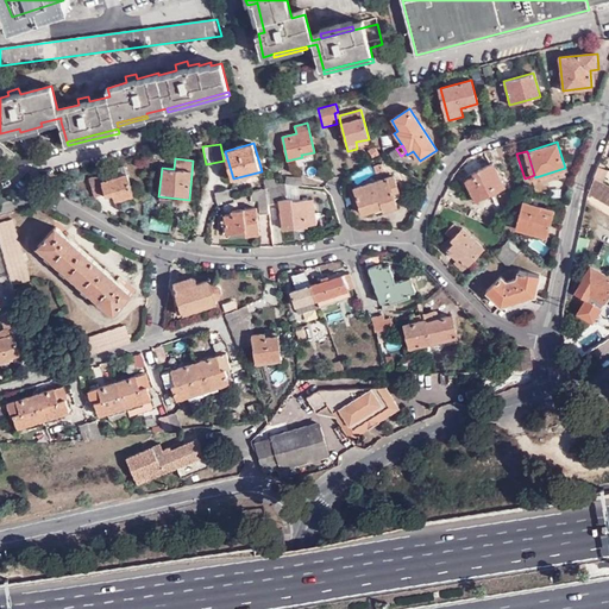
[(493,164),(462,179),(473,202),(503,188),(493,164)]
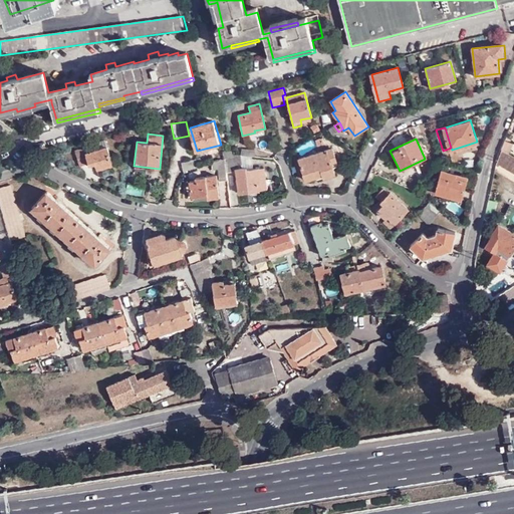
[(105,140),(92,144),(94,151),(107,148),(105,140)]
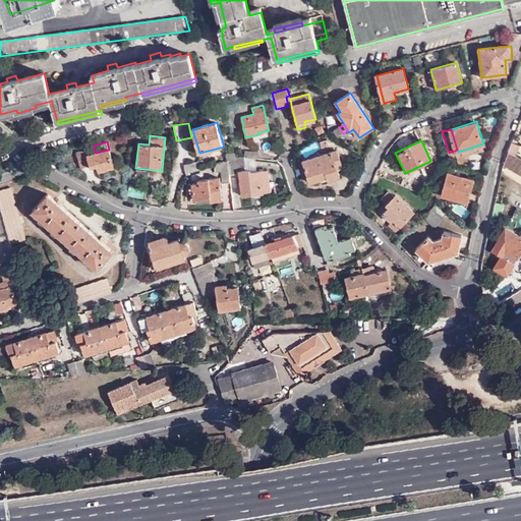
[(511,142),(508,152),(509,153),(515,156),(519,146),(511,142)]
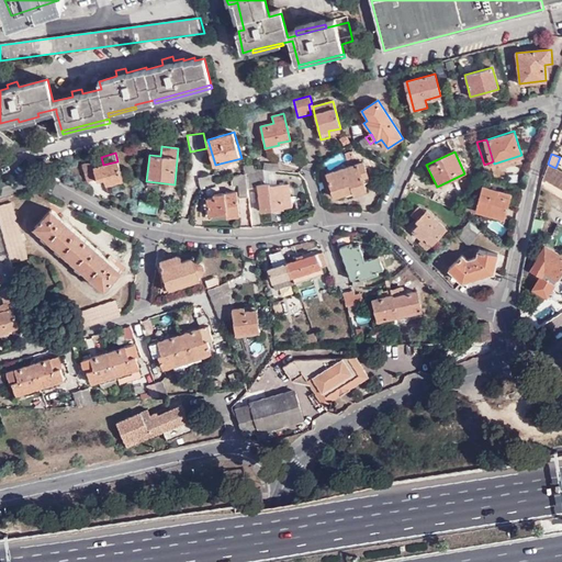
[(103,165),(101,157),(91,159),(92,160),(93,167),(103,165)]
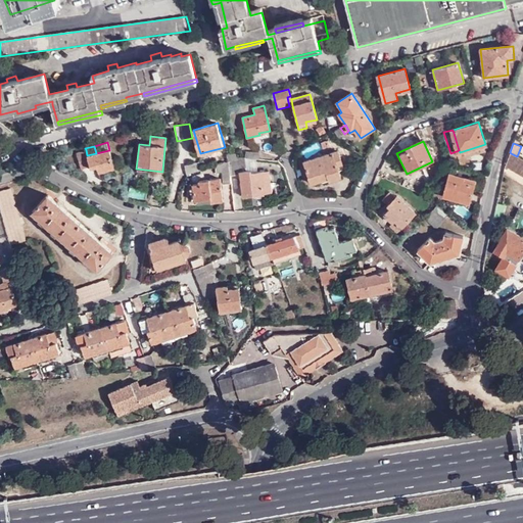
[(87,155),(86,149),(77,151),(81,169),(90,167),(90,169),(97,167),(98,173),(114,169),(109,150),(96,153),(87,155)]
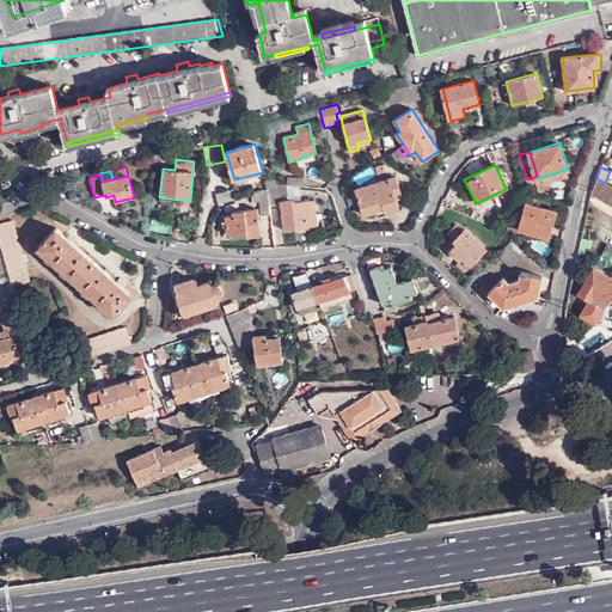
[(395,177),(355,189),(362,213),(383,207),(384,209),(398,206),(395,194),(401,191),(395,177)]
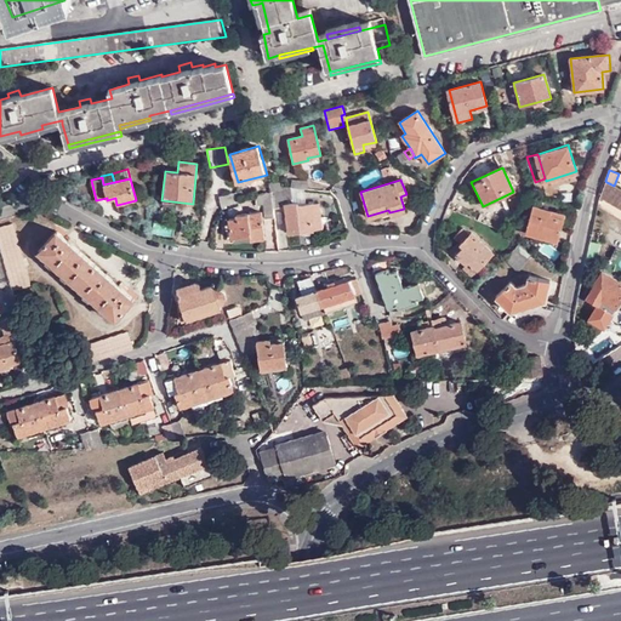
[(620,189),(614,186),(607,182),(602,197),(620,208),(620,189)]
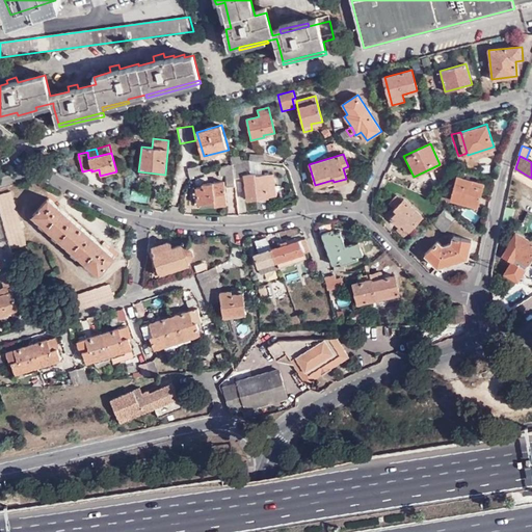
[(273,175),(261,176),(258,176),(258,174),(250,174),(249,161),(242,161),(232,163),(234,179),(244,178),(247,200),(268,197),(267,196),(276,195),(273,175)]
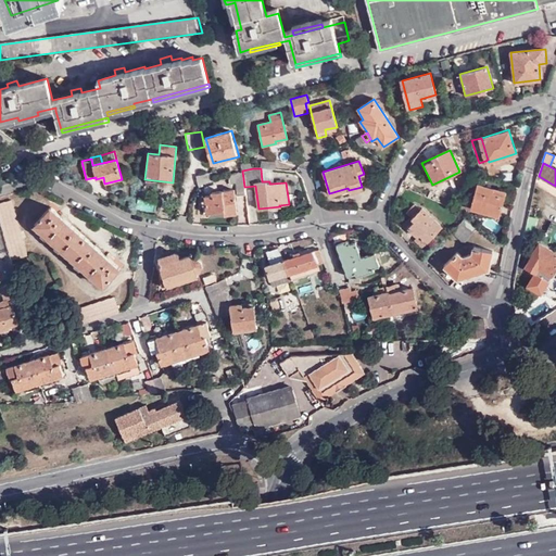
[(273,184),(272,168),(261,168),(262,181),(269,181),(269,184),(273,184)]
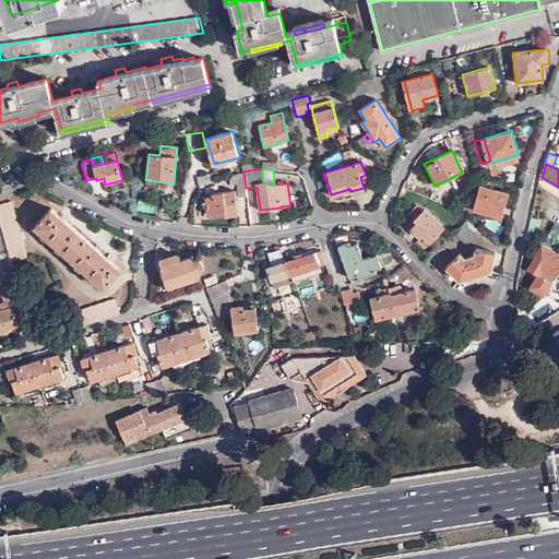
[(200,186),(215,180),(212,170),(197,176),(200,186)]
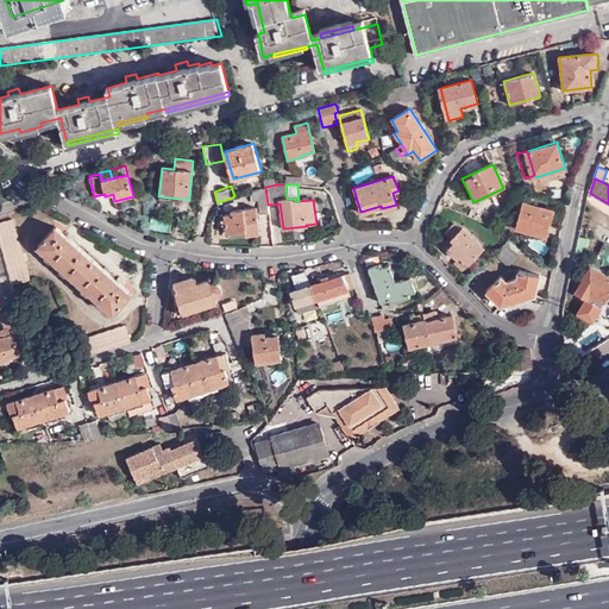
[(268,205),(265,187),(250,190),(252,200),(259,196),(262,211),(269,211),(268,205)]
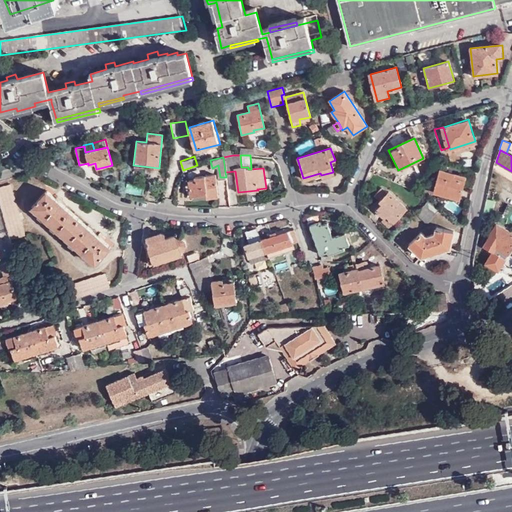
[(215,171),(194,173),(194,176),(188,177),(189,195),(207,194),(207,195),(218,194),(215,171)]
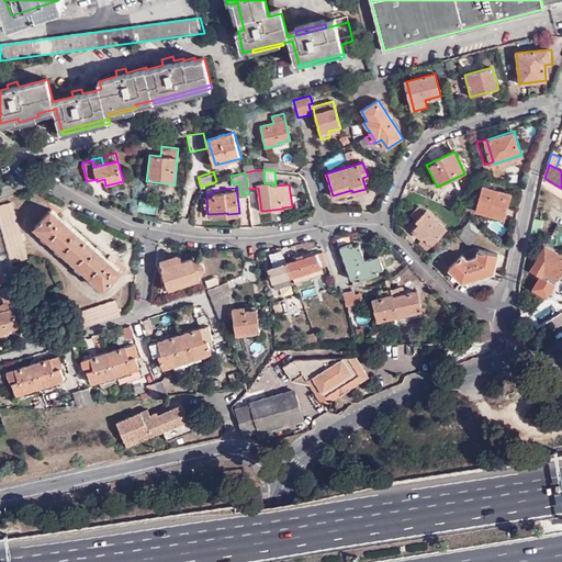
[(498,192),(482,188),(476,212),(505,220),(509,199),(498,197),(498,192)]
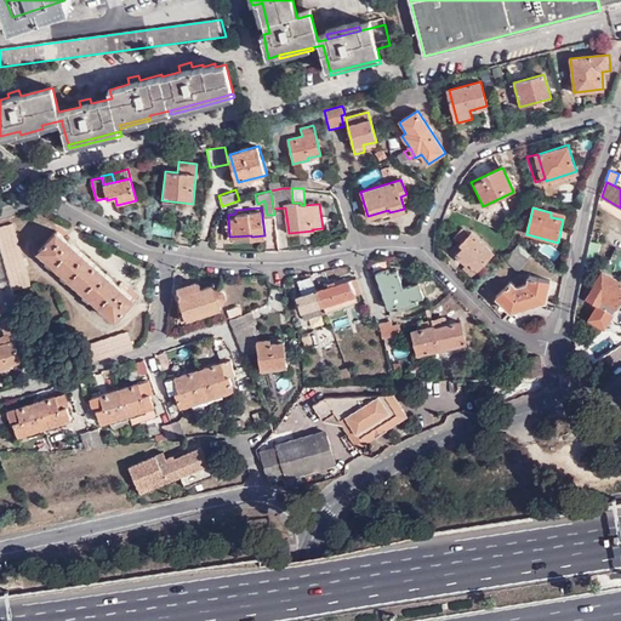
[(13,224),(0,228),(0,243),(13,289),(30,284),(13,224)]
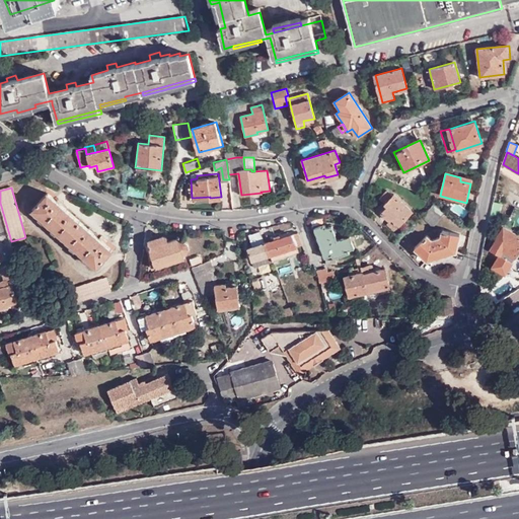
[(385,204),(393,196),(387,190),(379,198),(385,204)]
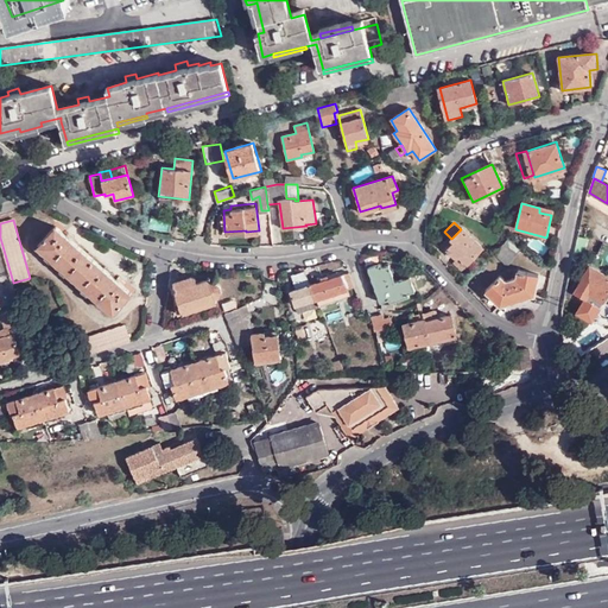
[(113,312),(131,292),(55,226),(37,245),(113,312)]
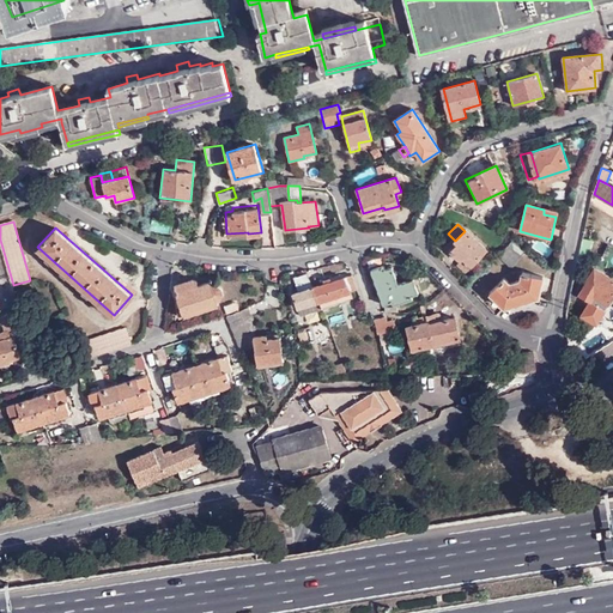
[(467,229),(465,231),(455,241),(457,243),(450,250),(460,261),(463,258),(472,266),(487,250),(467,229)]
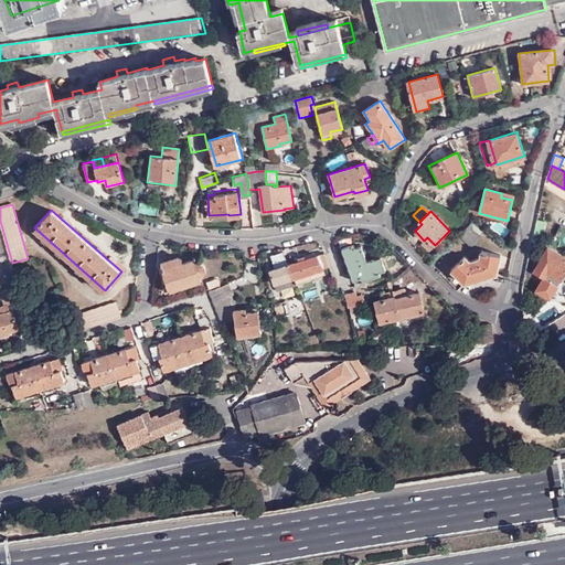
[(470,247),(486,232),(472,223),(459,236),(470,247)]
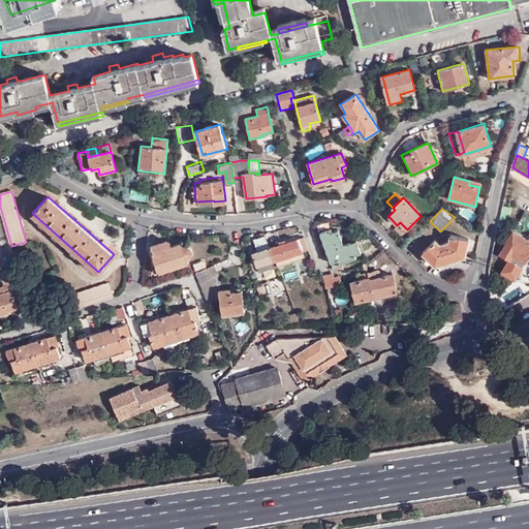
[(319,232),(314,235),(322,256),(327,254),(330,262),(337,260),(338,262),(352,257),(351,254),(360,252),(355,241),(348,243),(348,242),(343,243),(339,229),(332,231),(330,228),(319,232)]
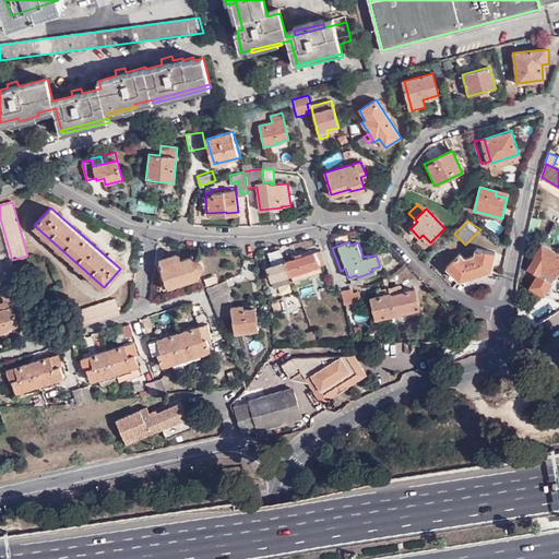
[(551,282),(558,269),(558,252),(543,244),(528,269),(551,282)]
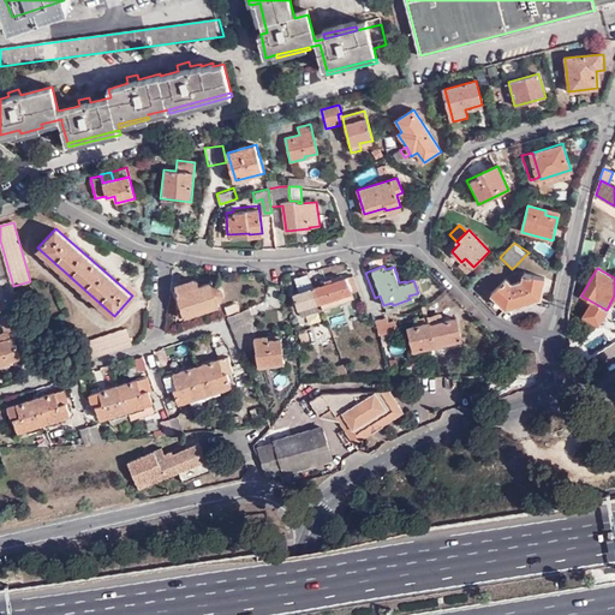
[(318,303),(320,308),(332,303),(329,298),(350,291),(357,288),(351,274),(336,280),(334,276),(328,279),(330,281),(324,284),(312,287),(318,303)]
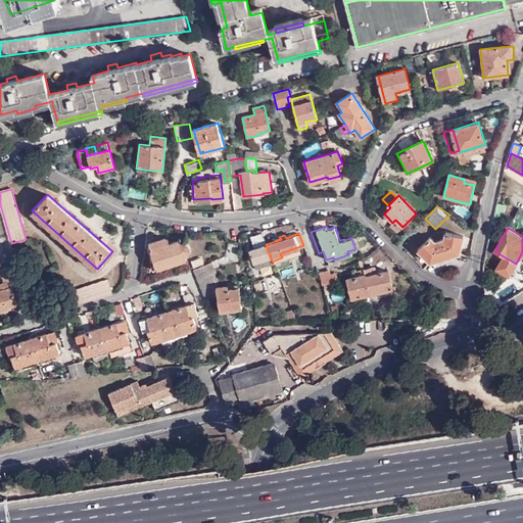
[(463,236),(446,233),(445,240),(435,242),(430,237),(418,249),(429,262),(459,253),(463,236)]
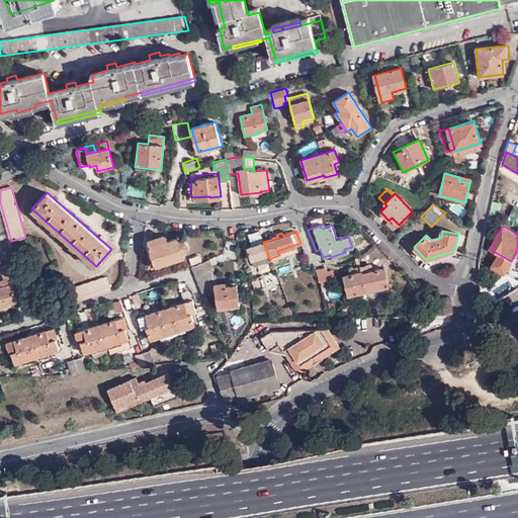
[(263,242),(259,232),(247,236),(251,247),(246,248),(250,261),(268,255),(263,242)]
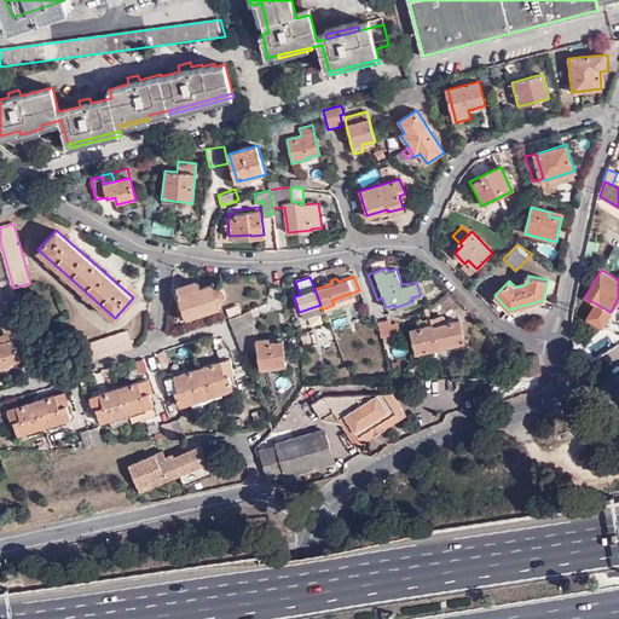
[(174,289),(169,291),(179,319),(218,307),(218,304),(221,301),(224,298),(225,293),(224,288),(221,284),(215,282),(209,282),(209,279),(196,283),(195,281),(174,287),(174,289)]
